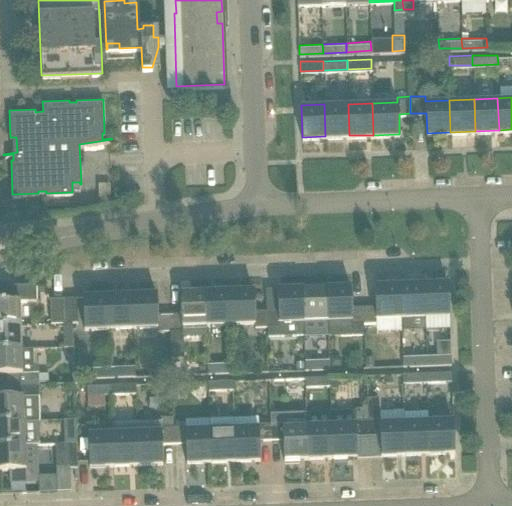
[(349,135),(348,104),(324,104),(325,136),(349,135)]
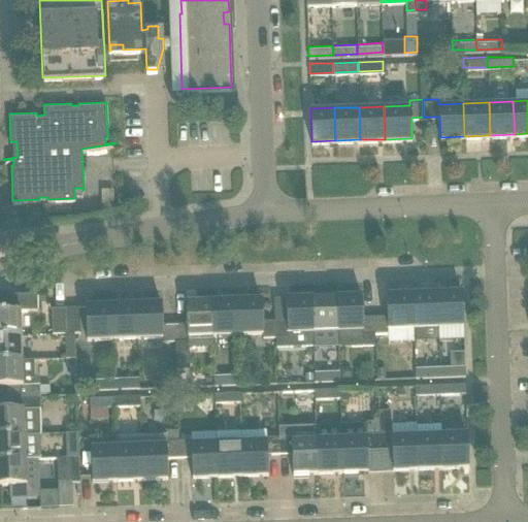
[(0,332),(21,332),(20,307),(37,306),(37,290),(6,292),(6,307),(0,306),(0,332)]
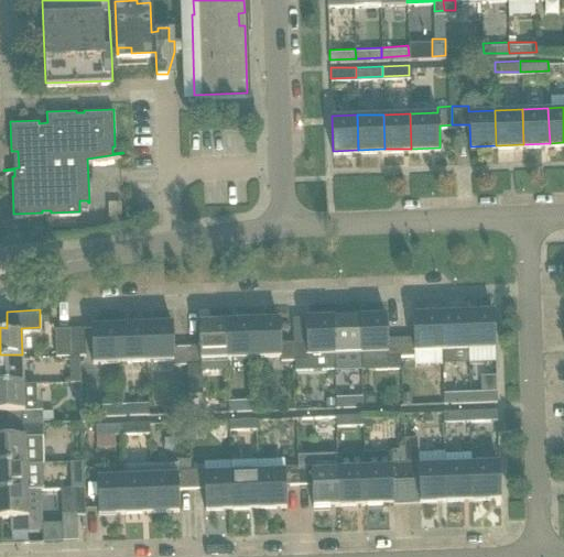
[(495,358),(494,309),(466,310),(467,359),(495,358)]
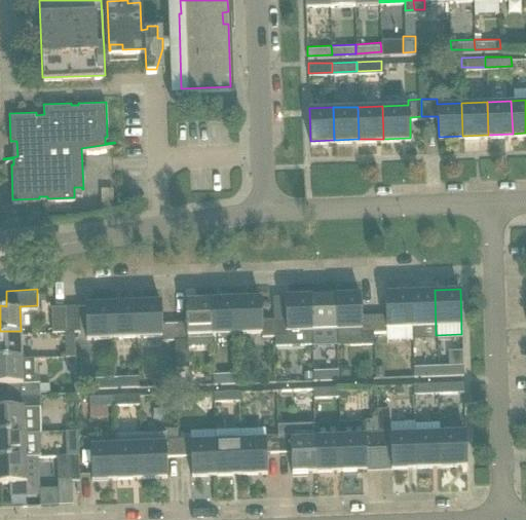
[(436,335),(435,290),(410,291),(411,324),(412,336),(436,335)]
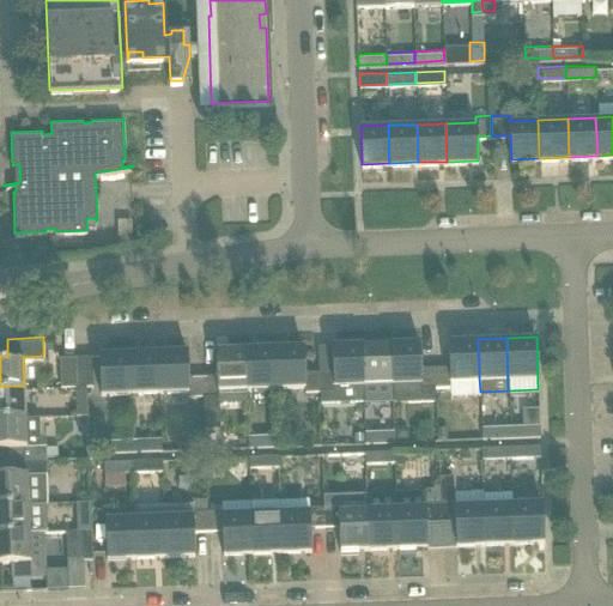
[(451,379),(479,377),(478,339),(449,340),(449,364),(435,364),(436,385),(451,385),(451,379)]
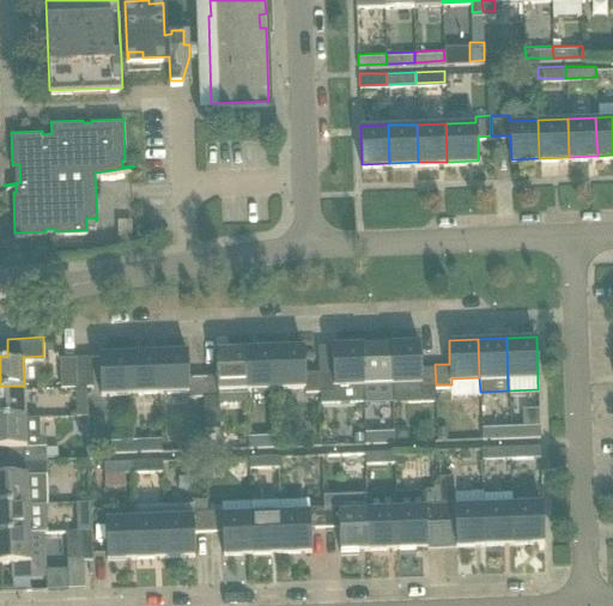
[(420,365),(420,341),(390,343),(392,380),(393,397),(395,397),(395,398),(435,397),(435,385),(436,385),(435,364),(420,365)]
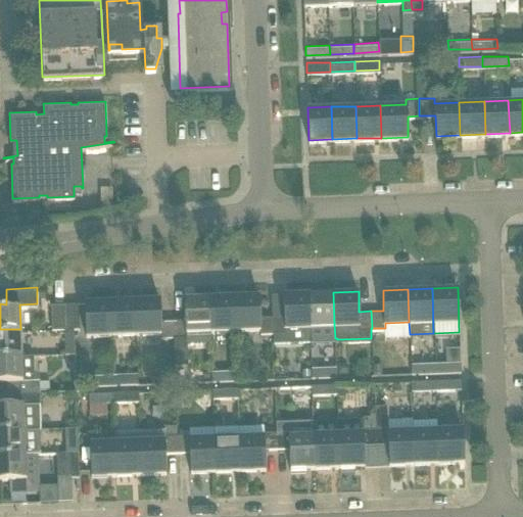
[(334,324),(333,292),(308,293),(311,325),(311,339),(335,338),(334,324)]
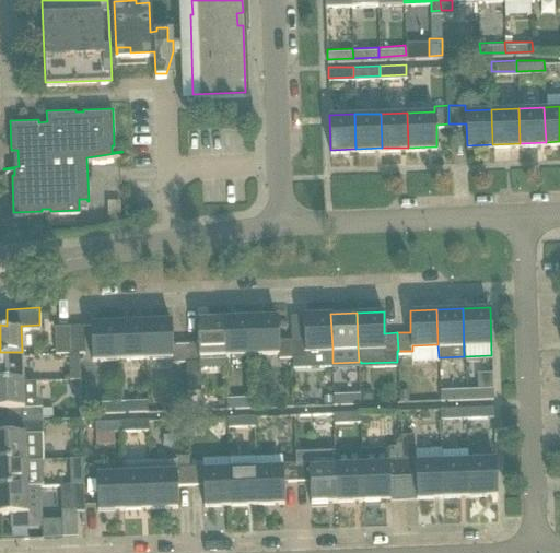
[(333,348),(330,314),(303,314),(304,336),(291,337),(292,355),(292,364),(333,363),(333,348)]
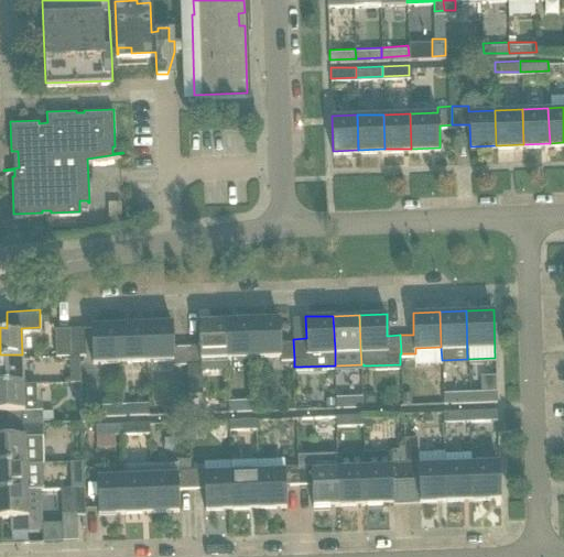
[(280,317),(253,318),(255,353),(281,352),(282,358),(294,358),(293,339),(280,339),(280,317)]
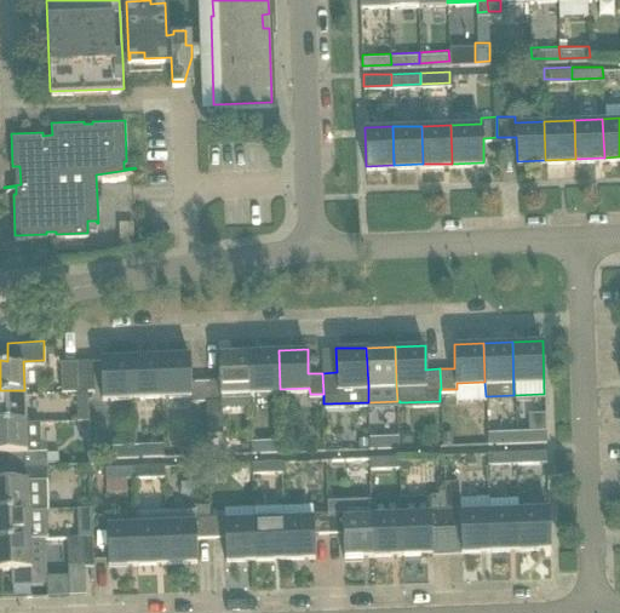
[(250,390),(280,389),(279,350),(248,351),(250,390)]
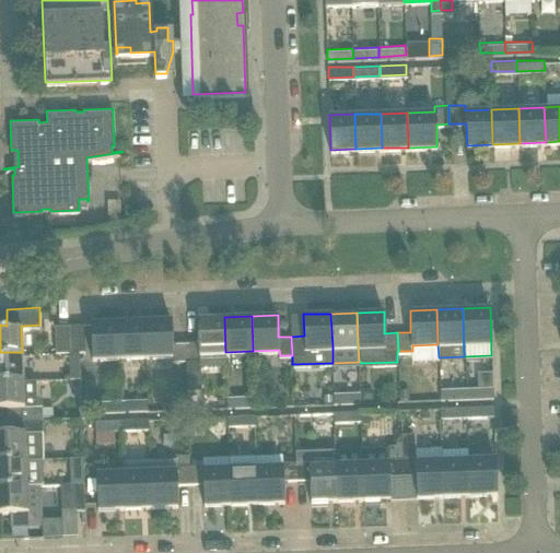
[(225,352),(224,317),(197,318),(198,340),(185,340),(186,359),(199,359),(199,353),(225,352)]
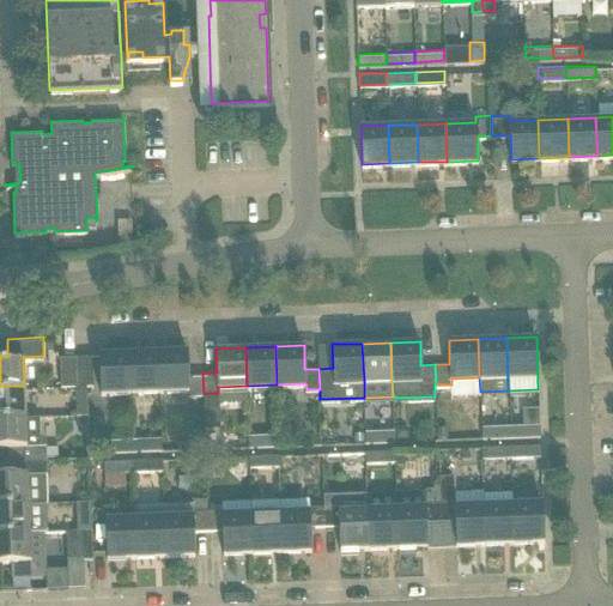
[(187,350),(158,351),(159,389),(189,388),(189,394),(204,393),(202,373),(188,374),(187,350)]
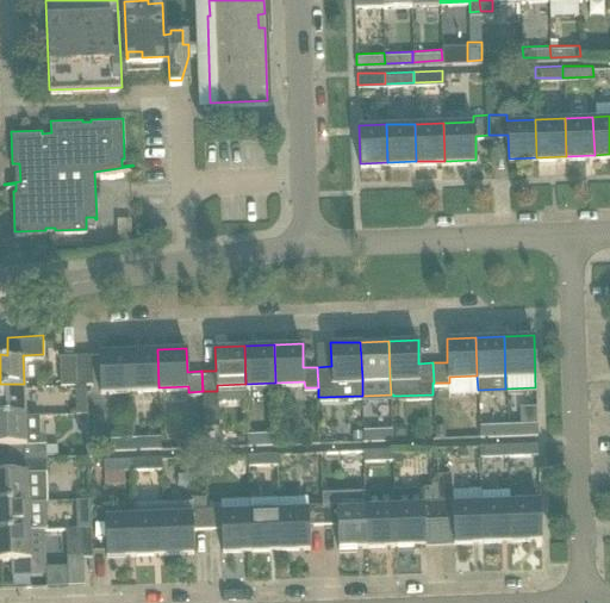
[(157,349),(128,350),(130,389),(159,387),(157,349)]
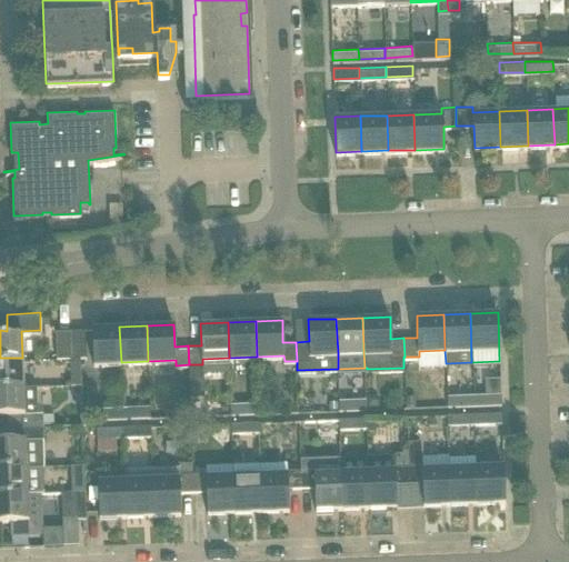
[(121,362),(119,327),(92,328),(93,363),(121,362)]
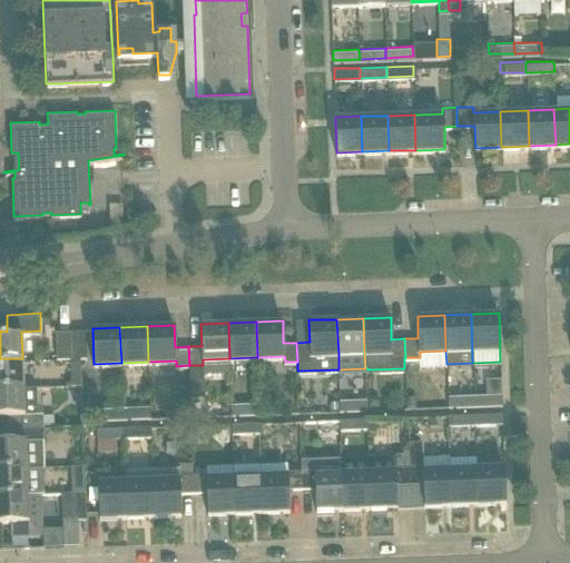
[(57,356),(69,356),(80,355),(85,355),(84,328),(56,329),(57,356)]
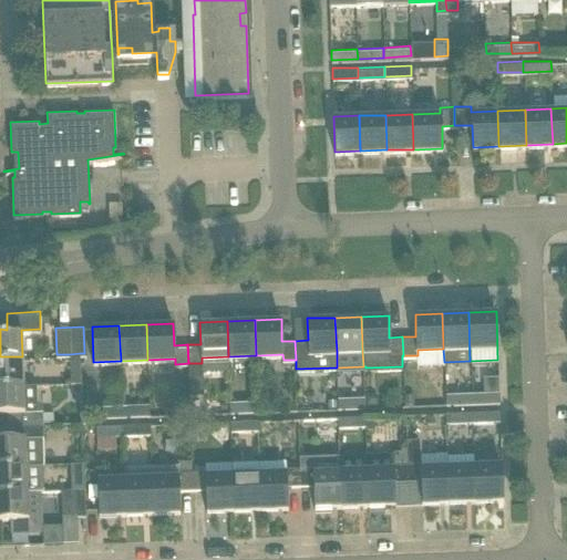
[(80,353),(69,354),(70,381),(81,380),(80,353)]
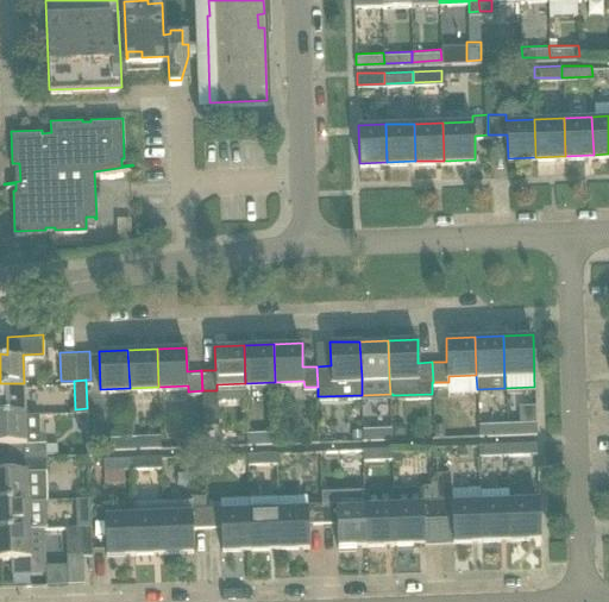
[(24,383),(0,383),(0,412),(25,412),(24,383)]
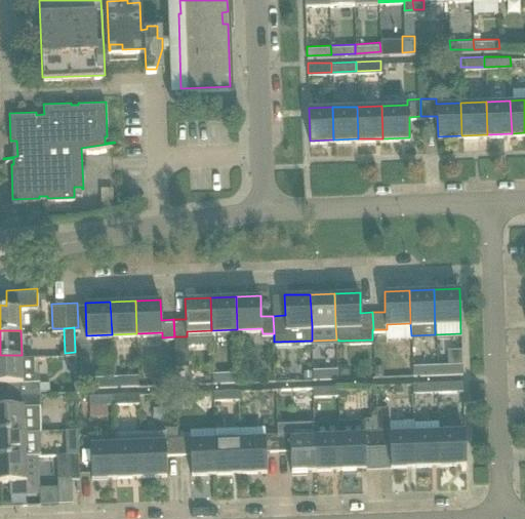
[(187,336),(174,336),(174,345),(175,360),(175,363),(188,363),(188,360),(188,345),(188,343),(187,338),(187,336)]
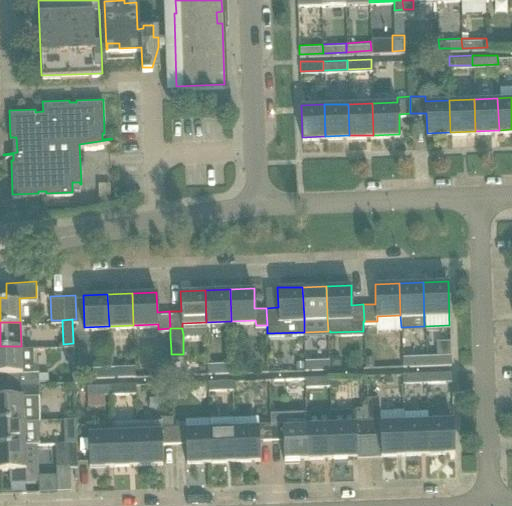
[(39,369),(33,369),(33,346),(21,346),(0,346),(0,371),(6,371),(6,382),(39,381),(39,369)]
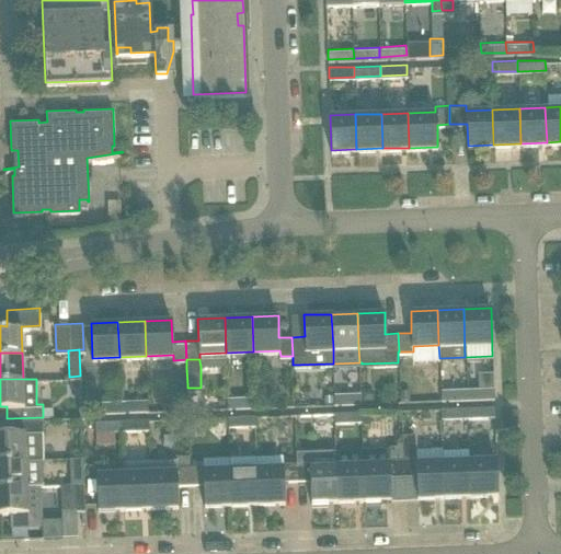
[(494,396),(494,385),(468,387),(468,396),(494,396)]
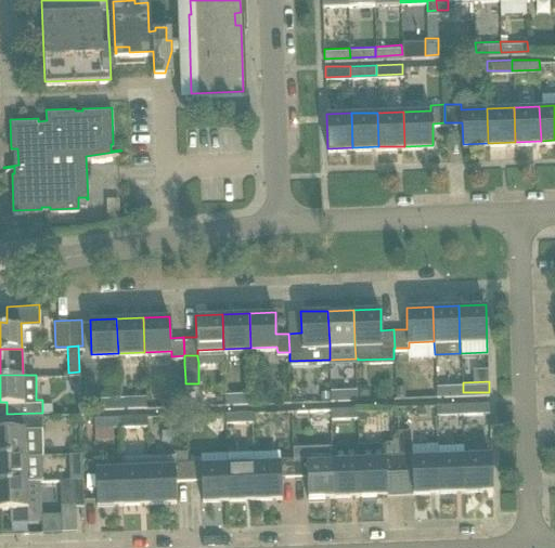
[(463,392),(463,382),(437,383),(437,393),(463,392)]
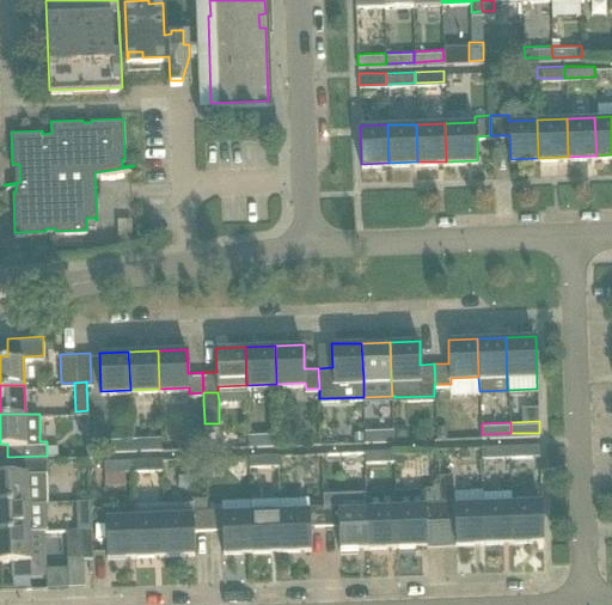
[(365,428),(365,439),(365,440),(393,439),(393,427),(365,428)]
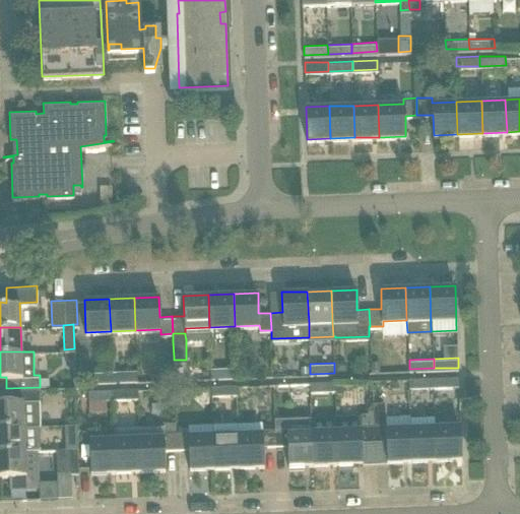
[(239,367),(211,368),(211,377),(240,376),(239,367)]
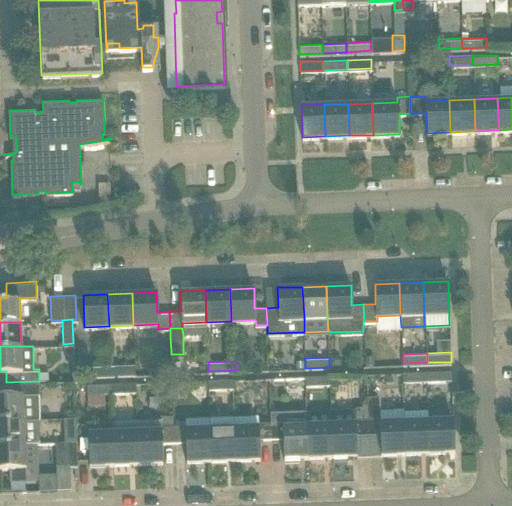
[(110,375),(136,373),(136,364),(110,365),(110,375)]
